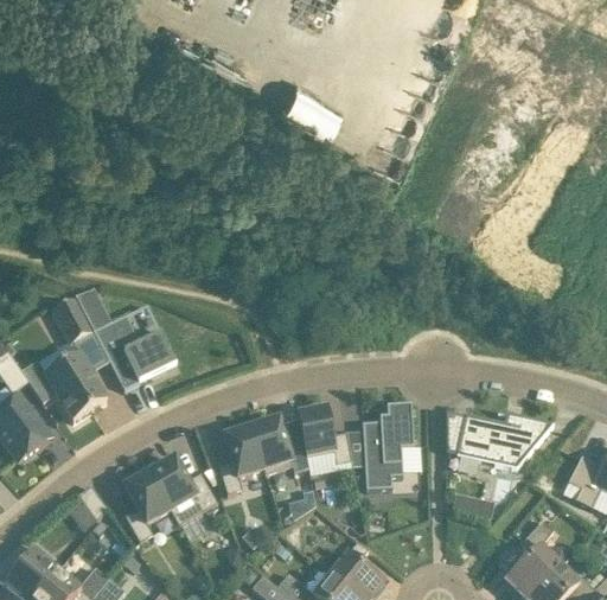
[(278,101),(324,127),(338,102),(293,76),(278,101)]
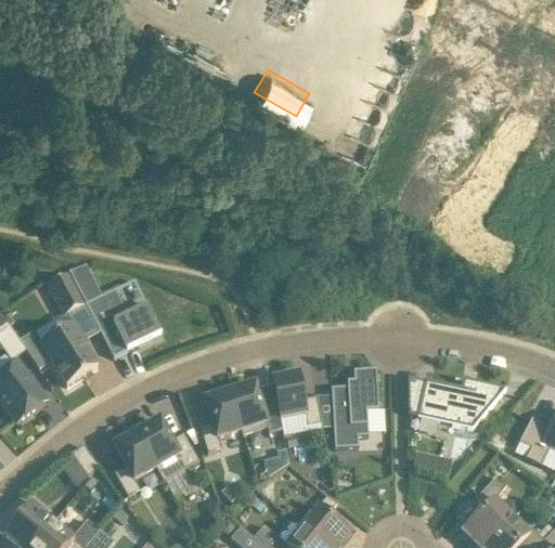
[(50,283),(65,311),(81,302),(66,274),(50,283)]
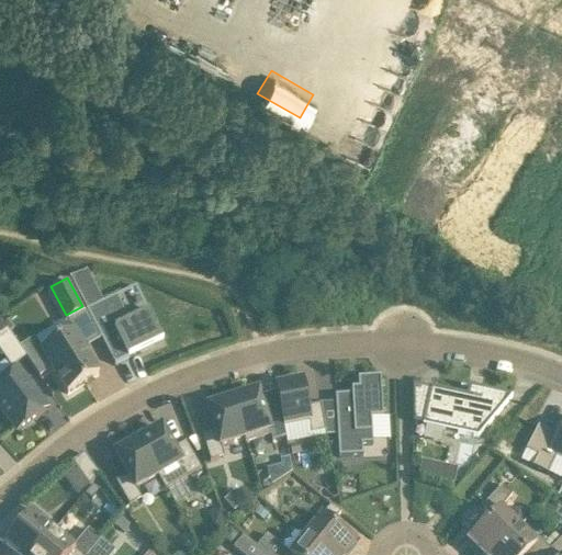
[(115,361),(163,338),(146,304),(115,318),(104,297),(88,305),(115,361)]
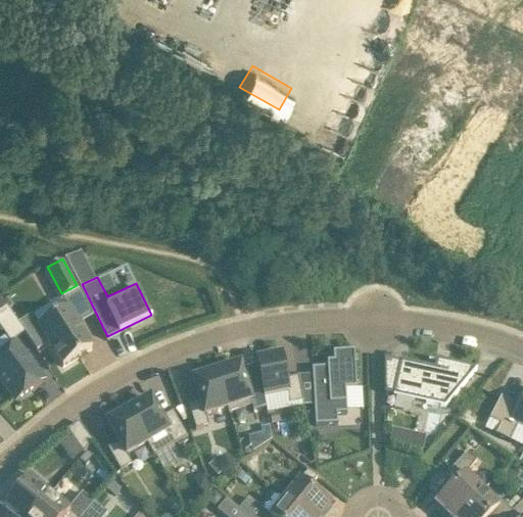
[(0,324),(10,339),(25,329),(6,302),(0,307),(0,324)]
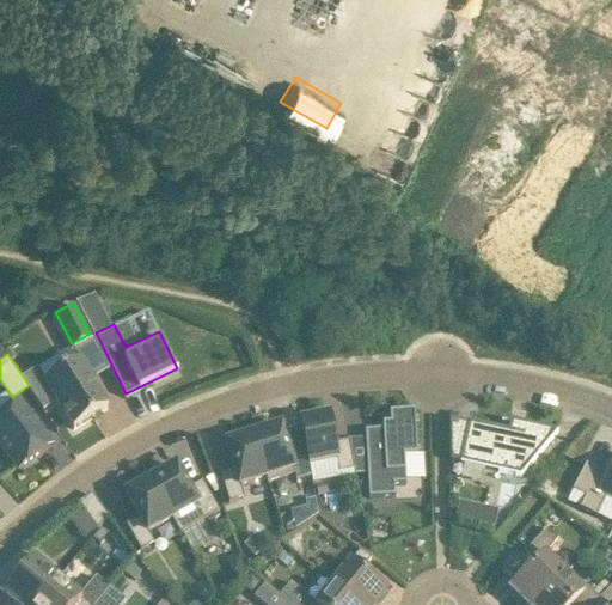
[(44,378),(73,425),(106,403),(91,378),(95,377),(80,355),(44,378)]
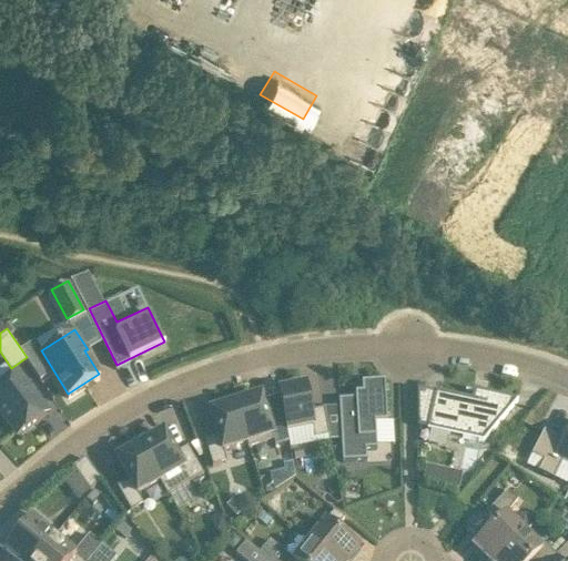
[(0,384),(0,408),(17,431),(47,409),(18,370),(0,384)]
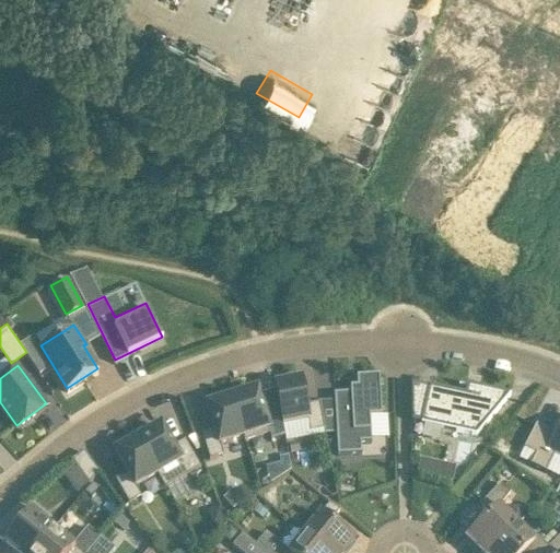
[(334,390),(338,451),(362,450),(361,439),(372,438),(370,412),(382,412),(380,372),(357,373),(357,383),(350,384),(350,389),(334,390)]
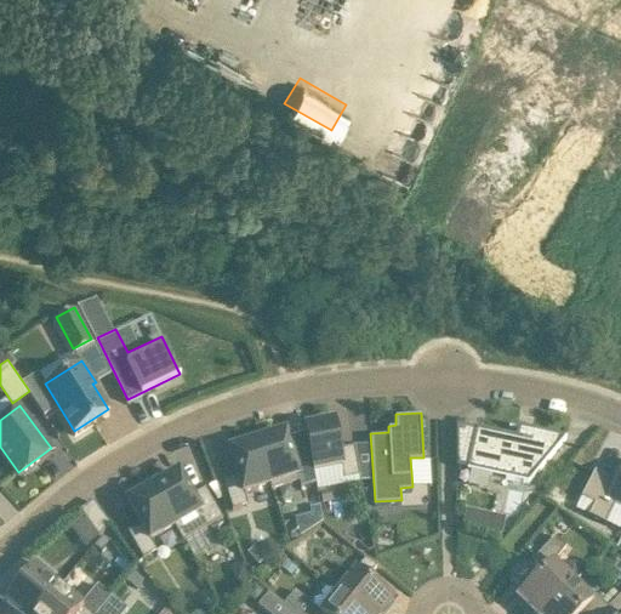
[(313,468),(314,471),(341,462),(343,475),(359,472),(353,442),(339,445),(334,419),(305,425),(309,449),(313,468)]
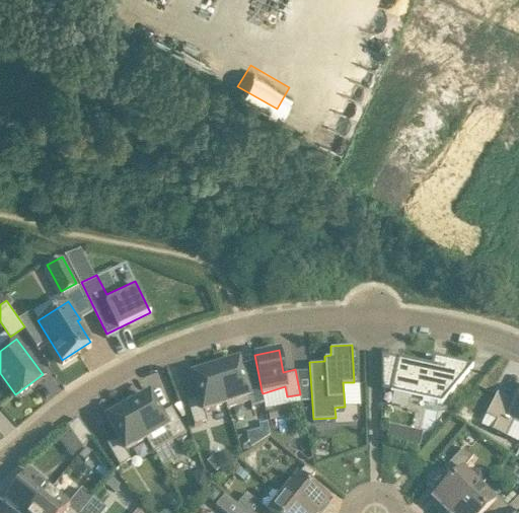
[(442,364),(380,352),(381,386),(441,399),(472,362),(444,356),(442,364)]
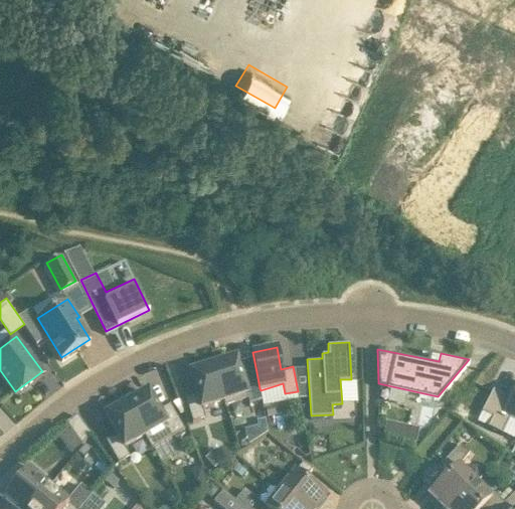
[(236,356),(213,363),(224,398),(223,398),(224,403),(247,395),(249,401),(262,397),(261,390),(260,388),(256,372),(242,377),(236,356)]
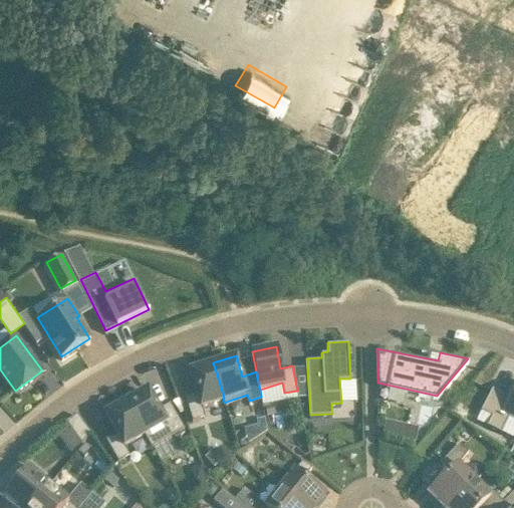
[(197,391),(185,395),(192,419),(205,415),(202,405),(223,398),(224,398),(213,362),(190,369),(197,391)]
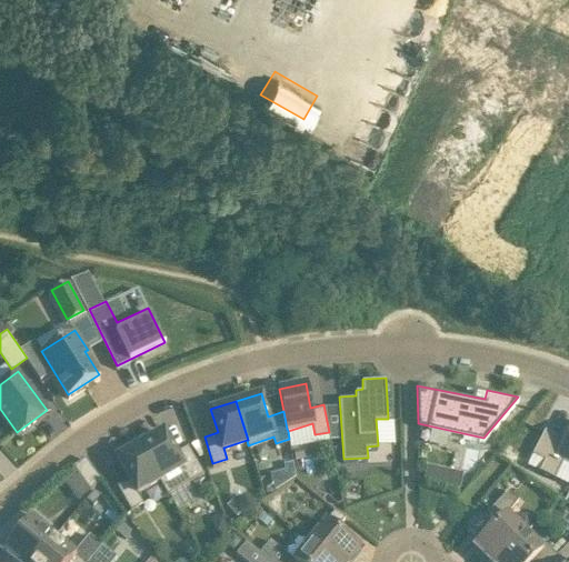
[(562,455),(568,458),(568,421),(562,438),(540,429),(530,453),(559,465),(562,455)]
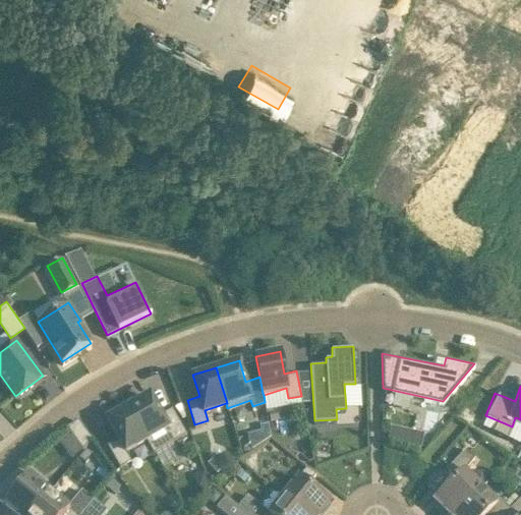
[(147,438),(153,451),(186,432),(172,406),(160,412),(150,394),(128,405),(147,438)]
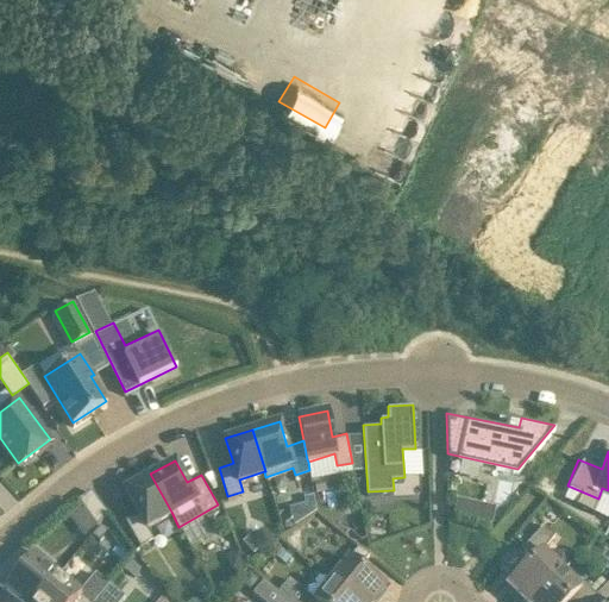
[(125,518),(139,544),(154,535),(148,525),(171,512),(150,474),(125,488),(138,510),(125,518)]
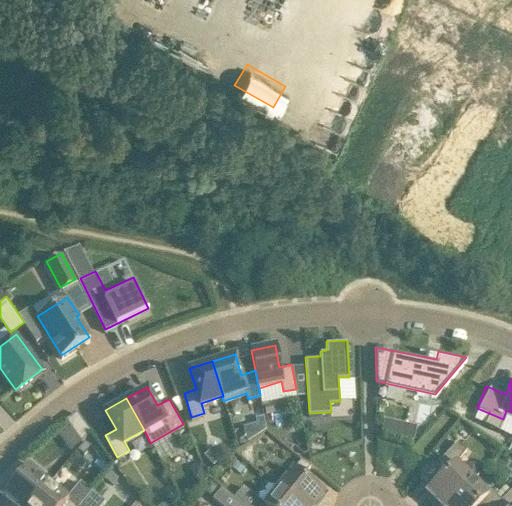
[(66,417),(82,440),(90,428),(77,409),(66,417)]
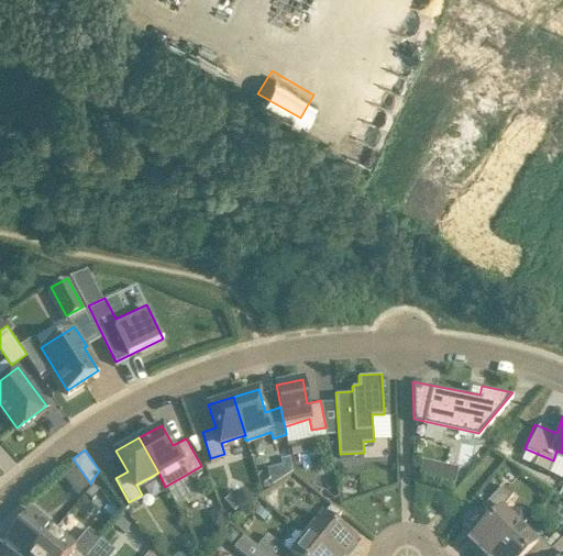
[(289,454),(282,456),(286,473),(291,468),(289,454)]
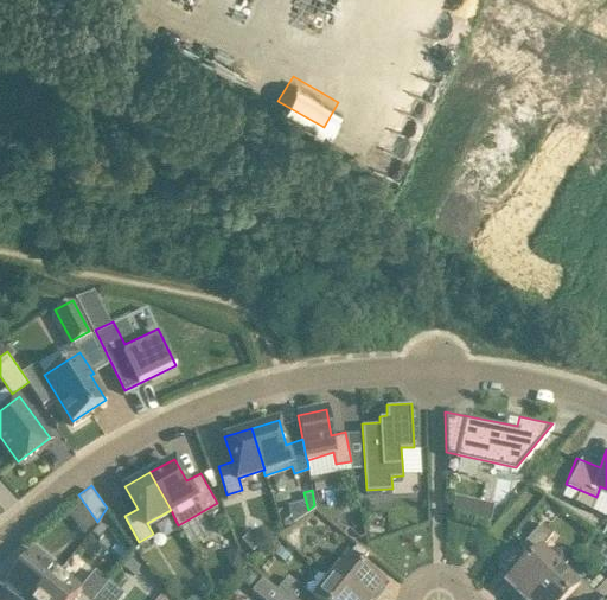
[(492,502),(475,497),(472,512),(490,516),(492,502)]
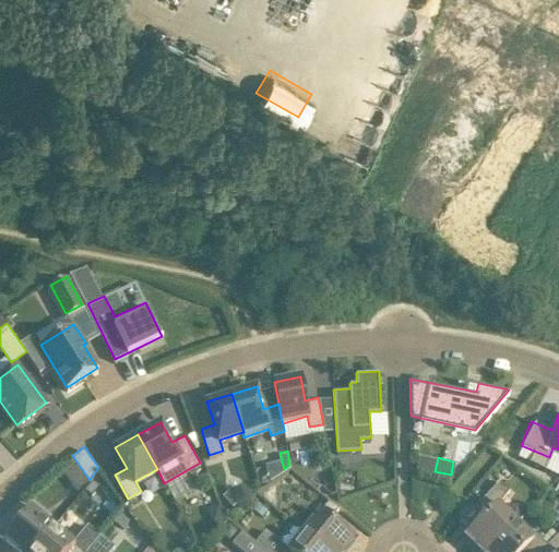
[(97,482),(92,478),(85,486),(92,490),(97,482)]
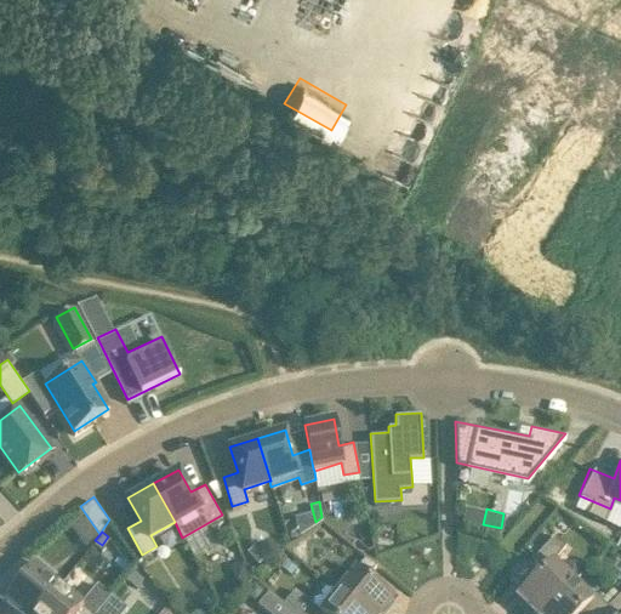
[(546,604),(573,578),(553,558),(565,543),(556,533),(531,556),(543,568),(540,572),(520,596),(537,613),(546,604)]
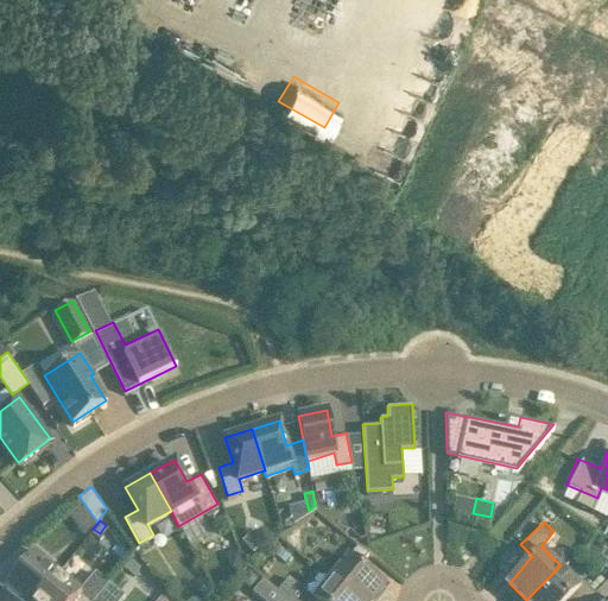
[(293,552),(279,542),(272,550),(286,561),(293,552)]
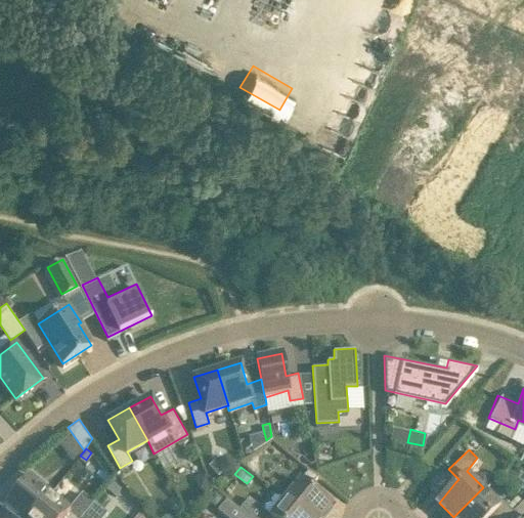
[(310,516),(311,517),(320,517),(331,507),(311,487),(309,485),(317,474),(308,467),(285,495),(310,516)]
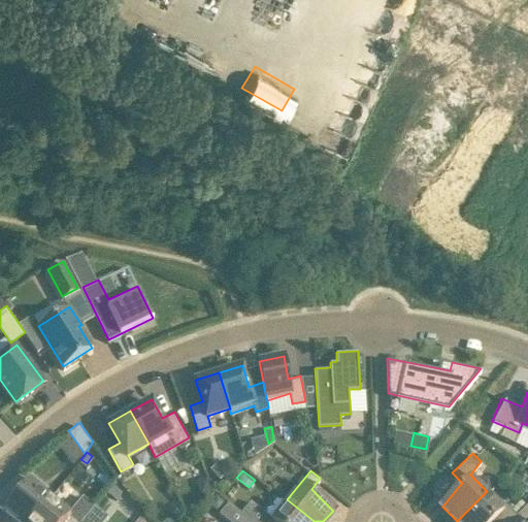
[(0,487),(0,503),(4,508),(2,511),(15,521),(28,521),(50,496),(19,471),(0,487)]
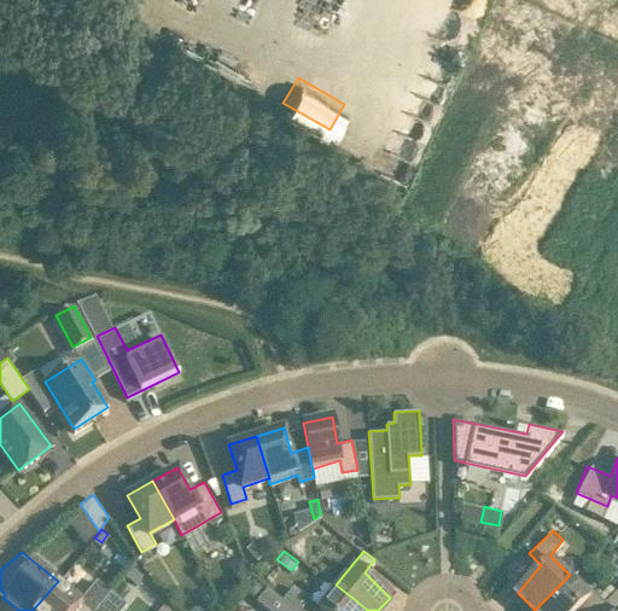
[(235,576),(249,571),(243,554),(229,559),(235,576)]
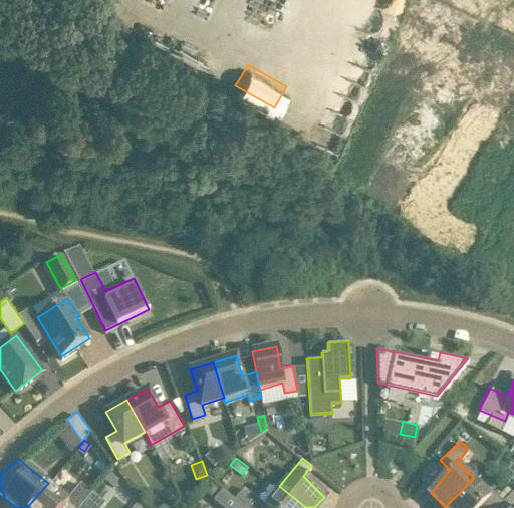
[(112,483),(118,475),(110,469),(104,477),(112,483)]
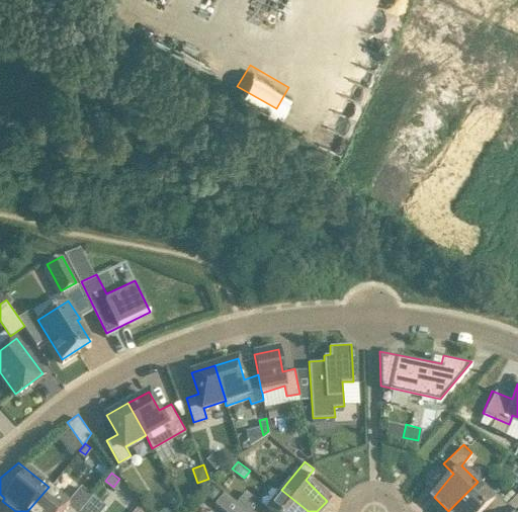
[(478,482),(455,504),(448,511),(479,511),(483,509),(486,506),(492,511),(499,511),(503,508),(508,504),(498,494),(494,498),(478,482)]
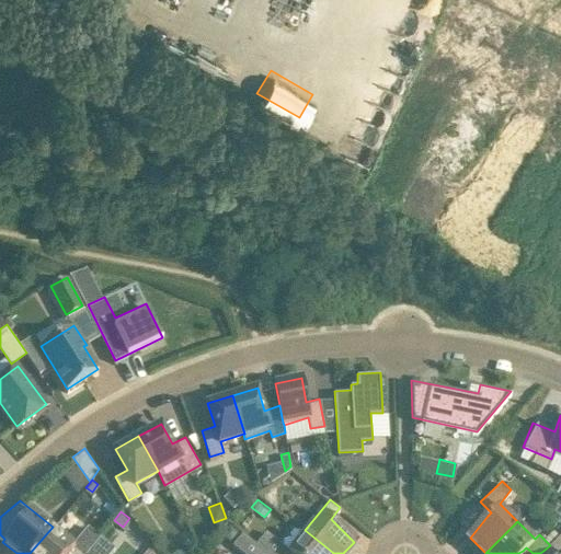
[(235,534),(239,529),(229,522),(222,531),(227,534),(235,534)]
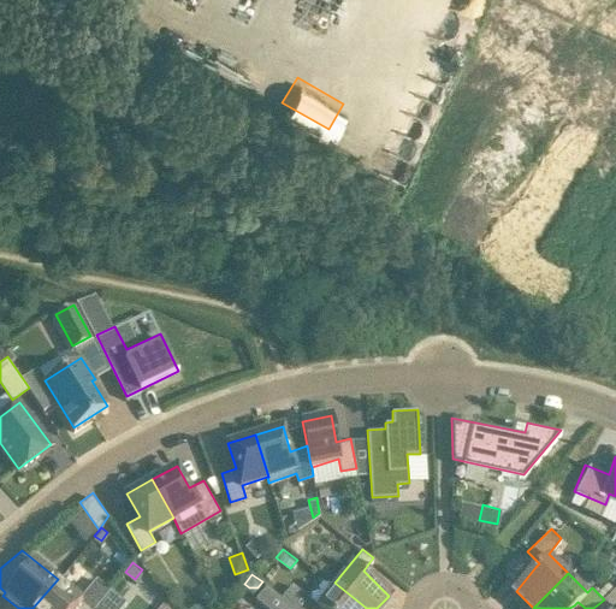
[(93,608),(94,608),(58,579),(33,608),(93,608)]
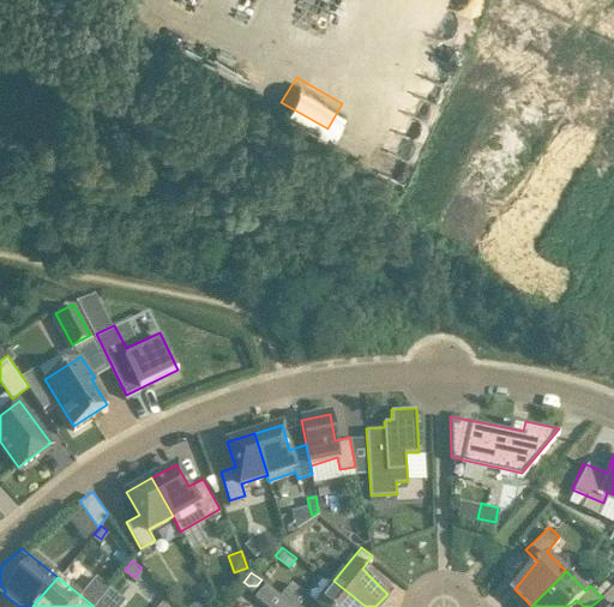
[(365,606),(363,605),(333,581),(317,602),(302,589),(292,602),(296,606),(365,606)]
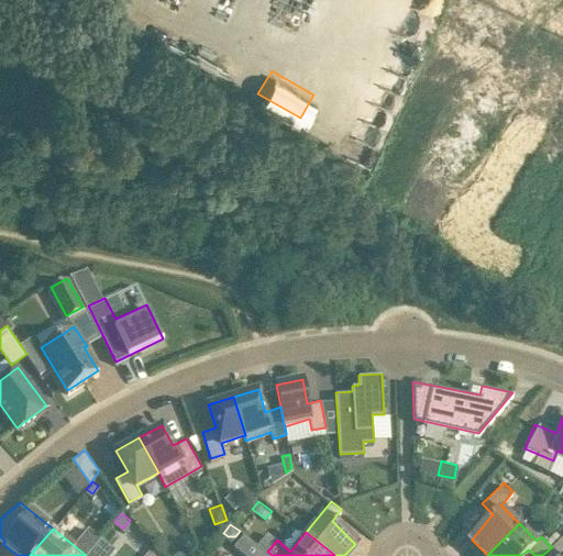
[(552,547),(547,552),(550,555),(562,555),(562,534),(562,536),(552,547)]
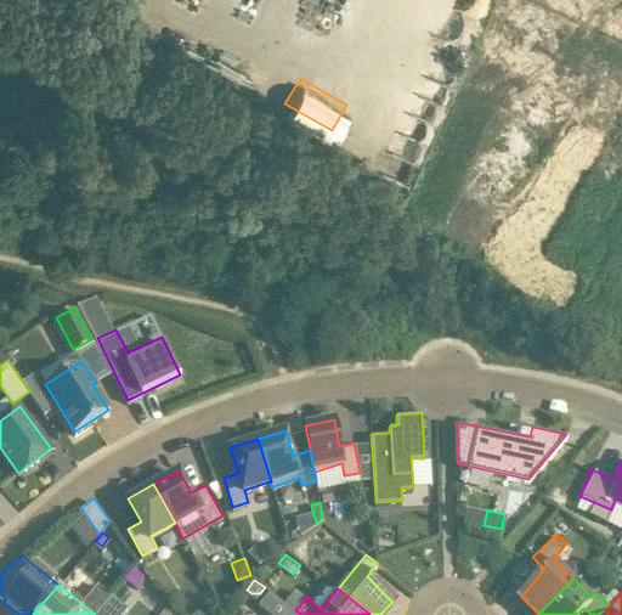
[(213,614),(205,603),(186,614),(213,614)]
